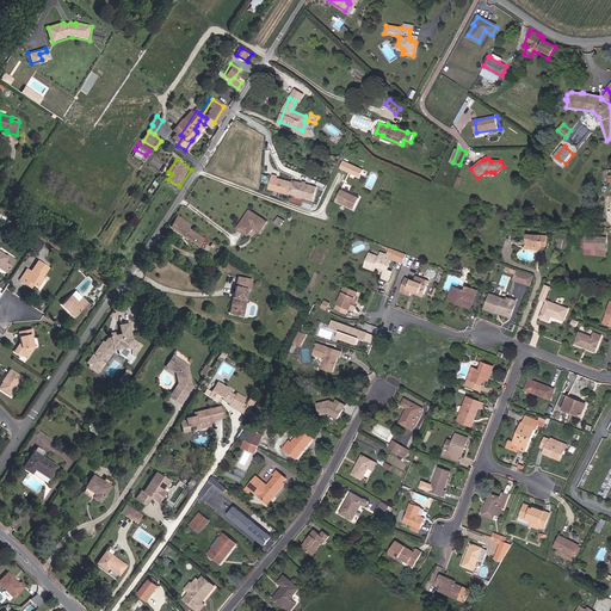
[(366,170),(346,160),(343,168),(363,178),(366,170)]
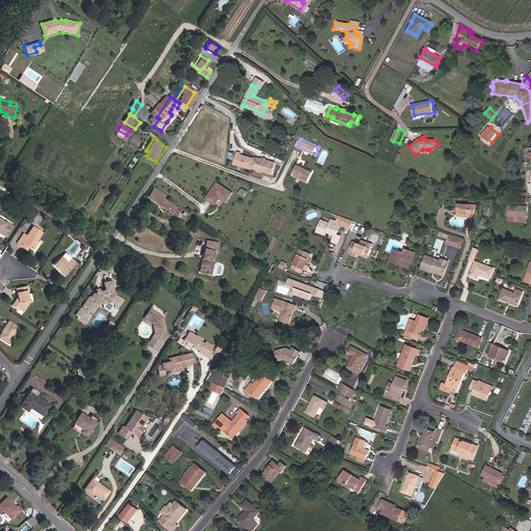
[(250,168),(253,158),(241,154),(241,151),(236,150),(232,162),(250,168)]
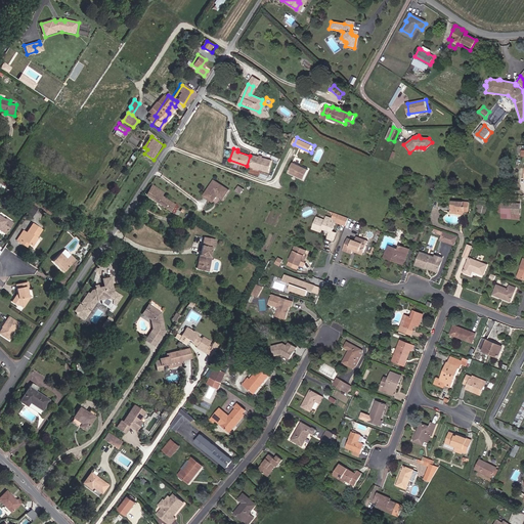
[(259,157),(251,154),(250,156),(247,166),(253,167),(254,167),(258,168),(258,169),(267,172),(271,161),(262,158),(259,157)]
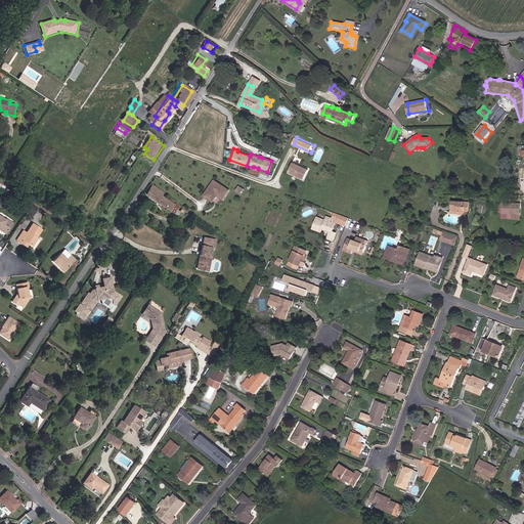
[(310,169),(295,163),(291,172),(306,179),(310,169)]
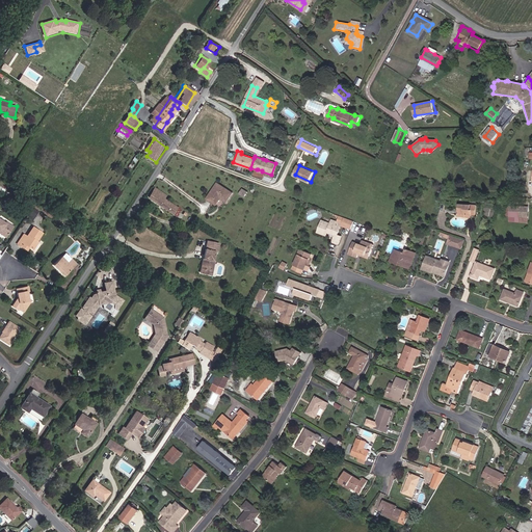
[(213,182),(203,198),(212,205),(216,197),(218,200),(224,203),(231,192),(213,182)]
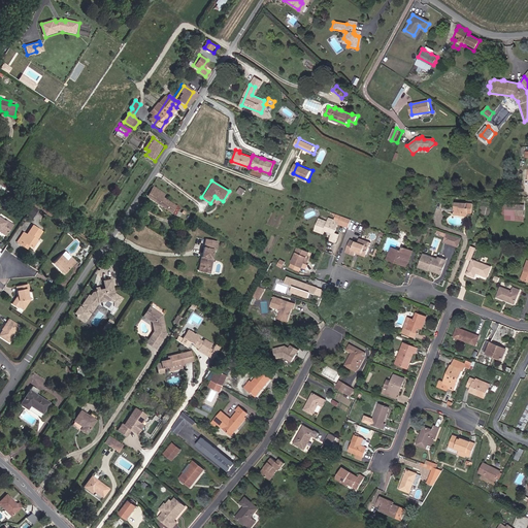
[(167,195),(155,186),(149,197),(174,213),(178,206),(166,198),(167,195)]
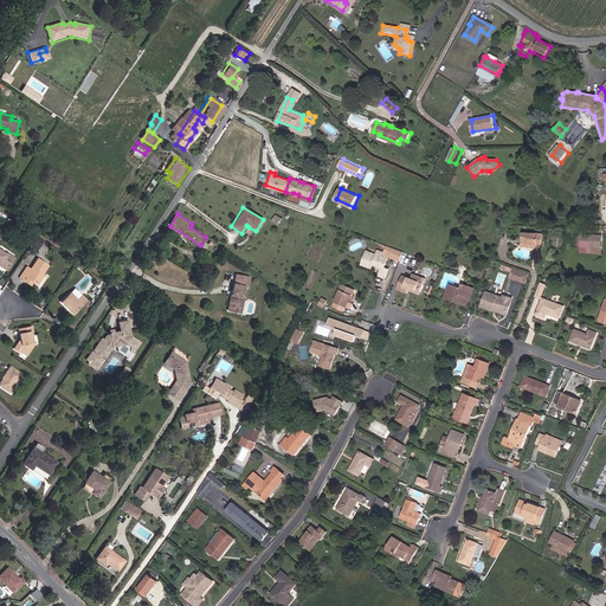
[(284,218),(278,214),(275,221),(282,225),(284,218)]
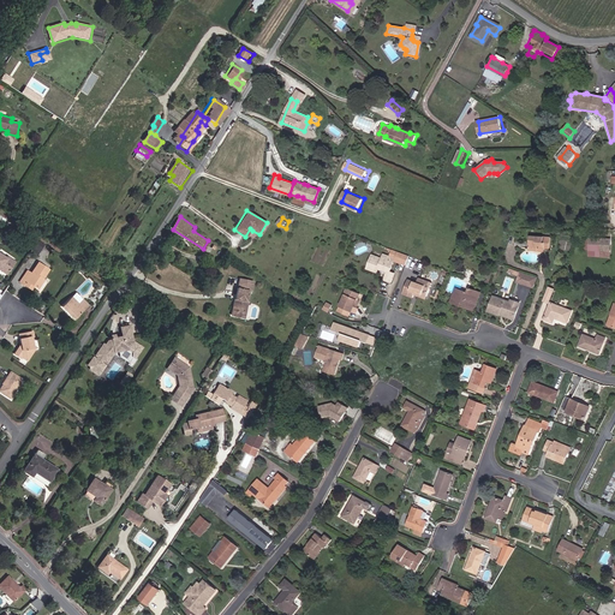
[(543,248),(549,248),(549,237),(529,236),(529,250),(536,250),(536,248),(543,248)]
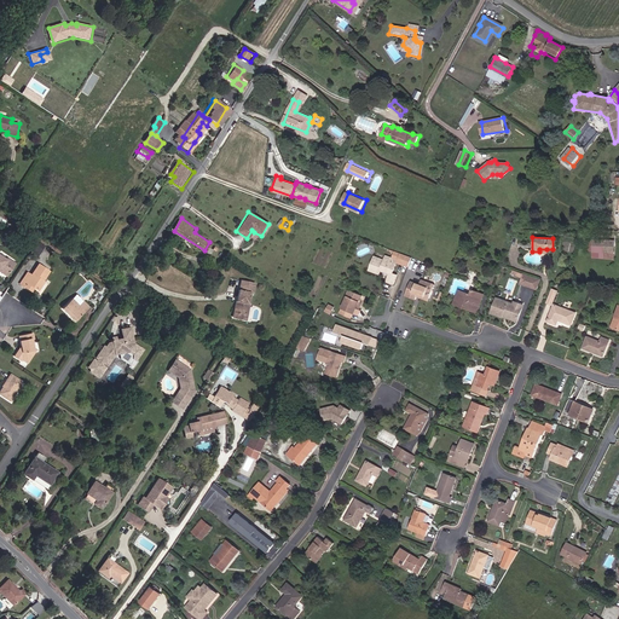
[(593,259),(613,259),(614,246),(593,246),(593,241),(588,241),(586,252),(593,252),(593,259)]
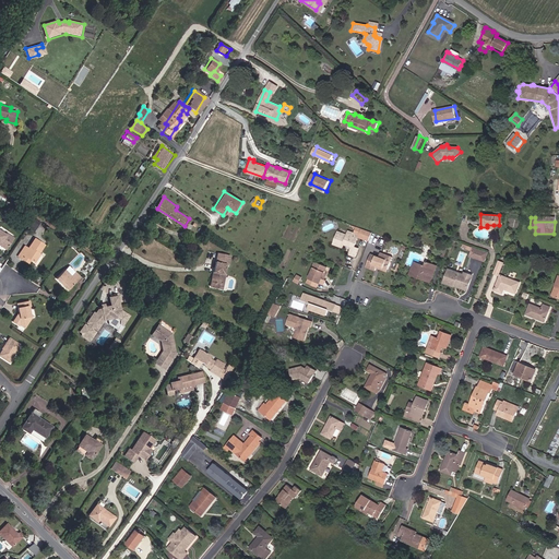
[(348,235),(340,232),(334,245),(346,248),(347,246),(354,248),(351,256),(358,258),(361,248),(358,247),(361,237),(371,242),(375,234),(358,227),(356,233),(351,230),(348,235)]
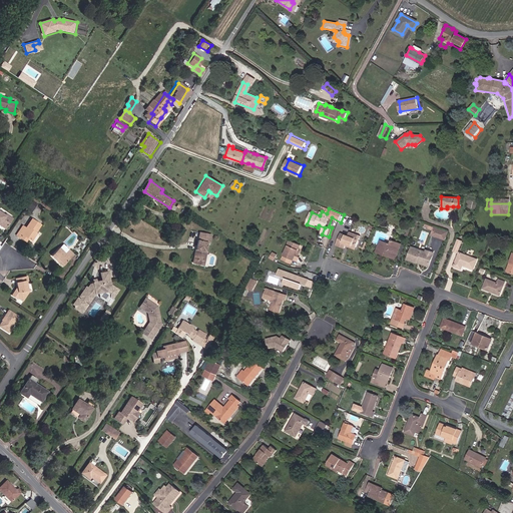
[(5,214),(4,216),(0,212),(0,222),(6,226),(11,218),(5,214)]
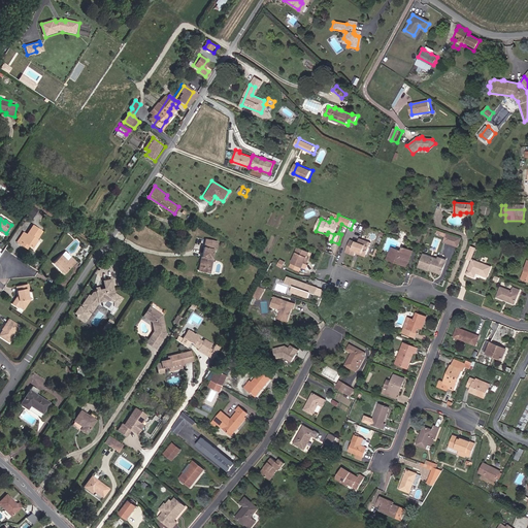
[(31,246),(34,241),(41,232),(32,226),(26,235),(22,233),(17,241),(21,243),(23,240),(29,244),(31,246)]
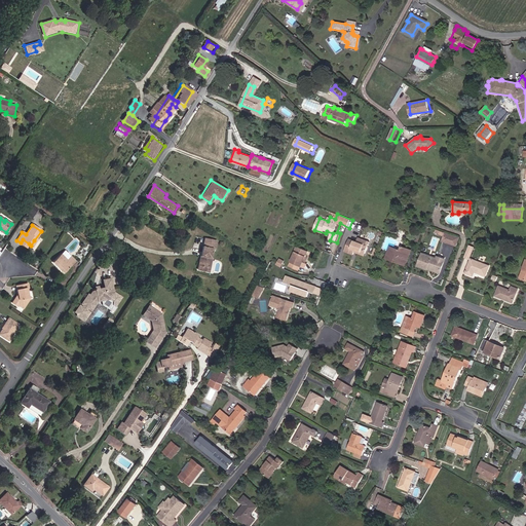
[(455,246),(458,238),(444,233),(443,236),(446,237),(444,242),(455,246)]
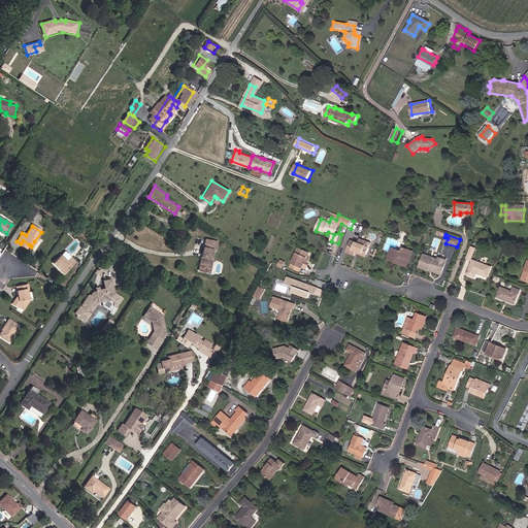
[(360,242),(353,239),(349,253),(357,256),(358,254),(368,258),(372,242),(362,239),(360,242)]
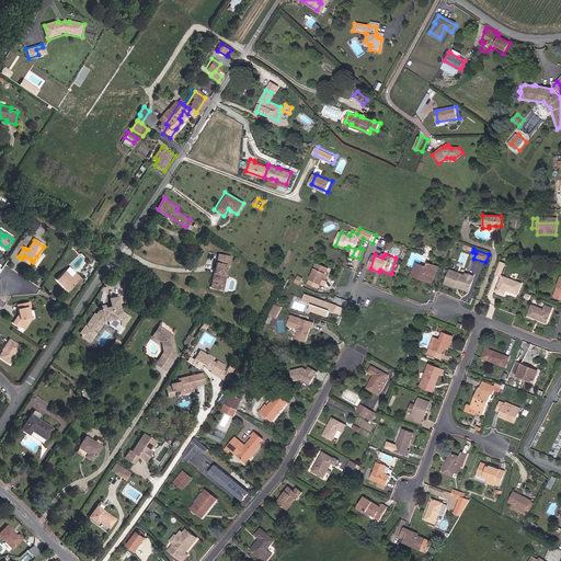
[(220,272),(224,272),(226,262),(228,263),(228,260),(216,258),(215,264),(214,264),(213,270),(214,270),(214,273),(212,273),(209,285),(221,287),(222,281),(219,279),(220,272)]
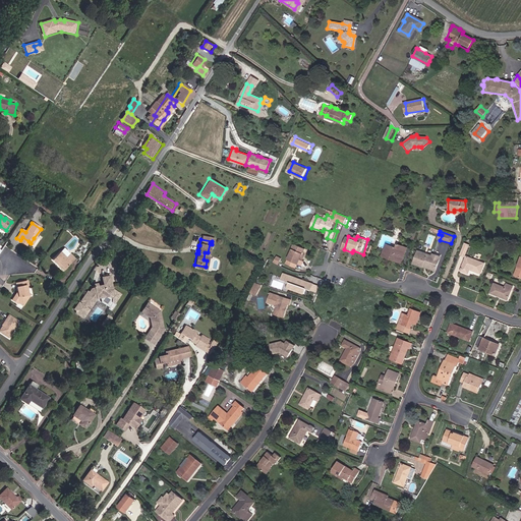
[(472,245),(467,243),(461,255),(468,257),(468,255),(472,245)]
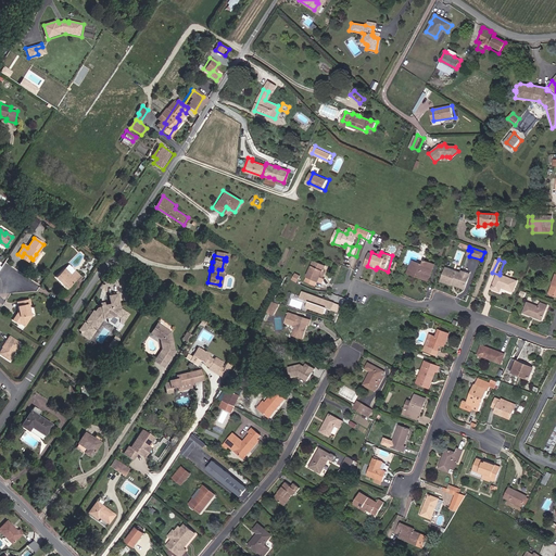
[(321,270),(324,265),(313,261),(311,266),(313,267),(308,278),(306,277),(305,281),(314,286),(316,281),(321,283),(323,278),(321,278),(319,277),(321,270)]
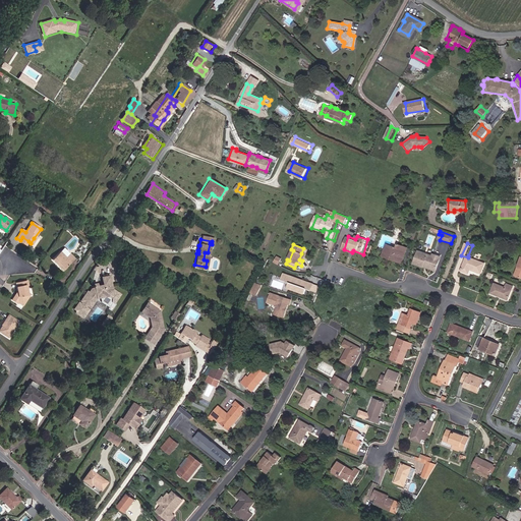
[(386,245),(382,256),(390,258),(390,256),(398,259),(399,257),(402,258),(406,247),(397,244),(395,248),(386,245)]
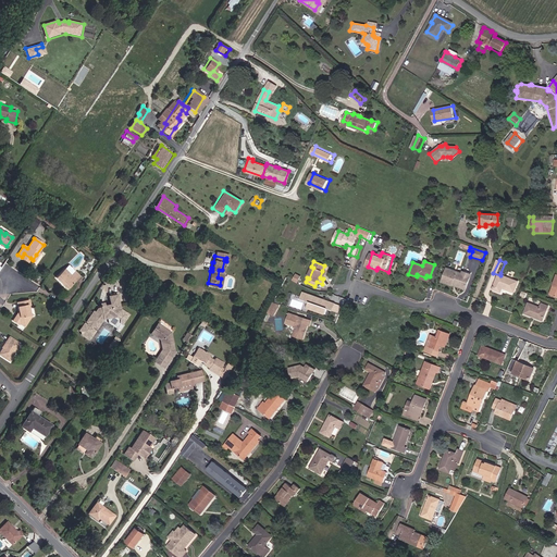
[(73,275),(66,269),(58,279),(70,291),(83,276),(77,271),(73,275)]
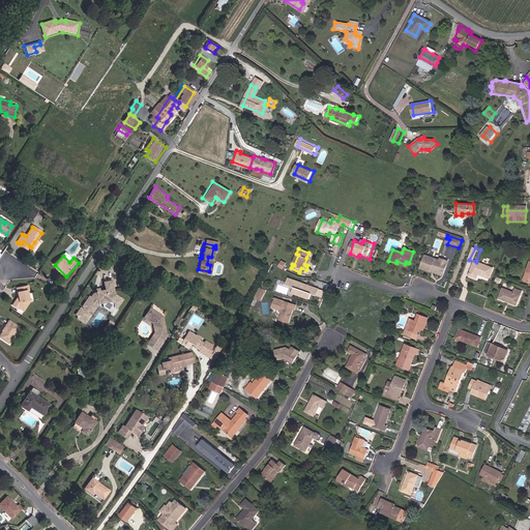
[(440,261),(424,256),(420,268),(431,272),(432,268),(434,269),(435,271),(443,274),(446,264),(440,262),(440,261)]
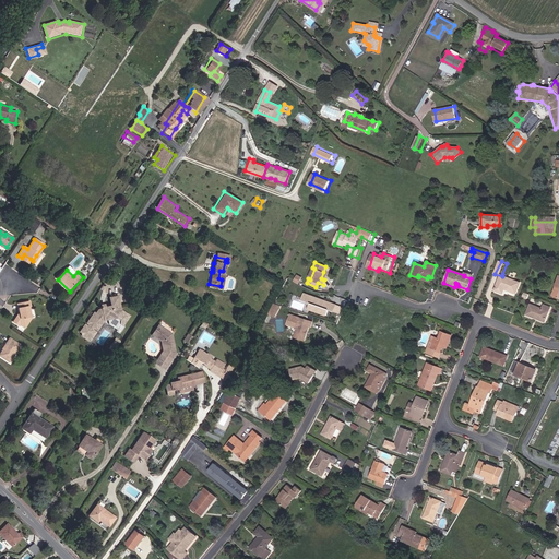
[(502,274),(502,276),(496,292),(506,295),(508,290),(519,295),(524,283),(502,274)]
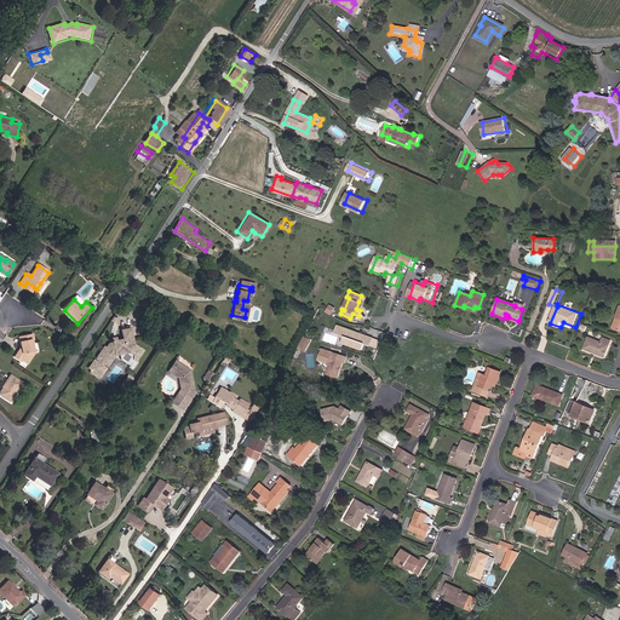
[(323,338),(328,326),(320,322),(315,334),(316,334),(322,337),(323,338)]
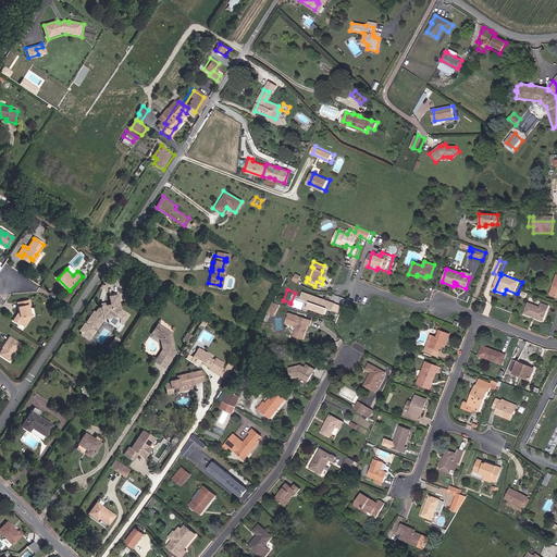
[(333,310),(334,302),(323,299),(323,300),(318,299),(318,298),(307,295),(305,301),(309,302),(308,308),(325,313),(327,308),(333,310)]
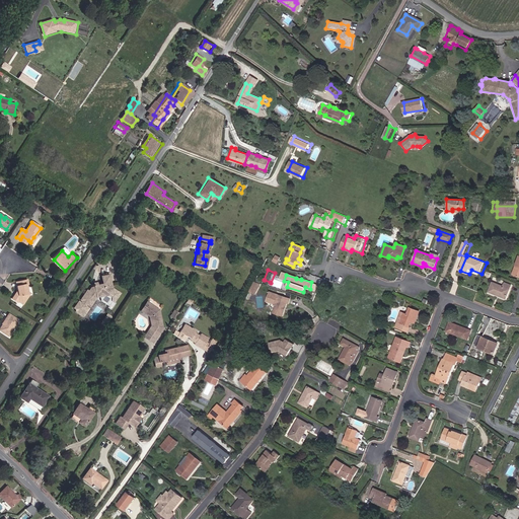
[(106,285),(115,283),(113,276),(105,278),(106,285)]
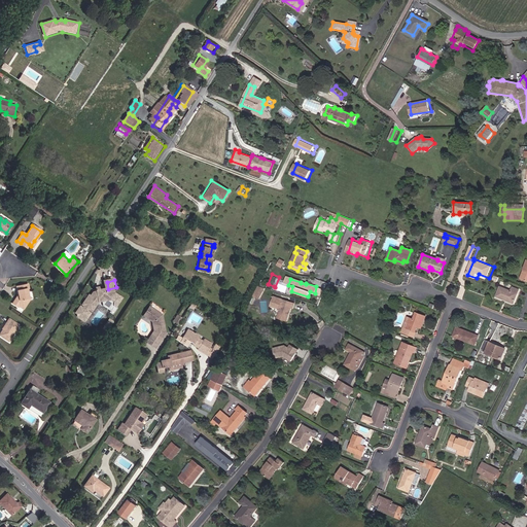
[(21,308),(28,296),(28,291),(29,291),(28,283),(18,285),(18,289),(16,289),(18,296),(15,299),(14,300),(12,303),(21,308)]
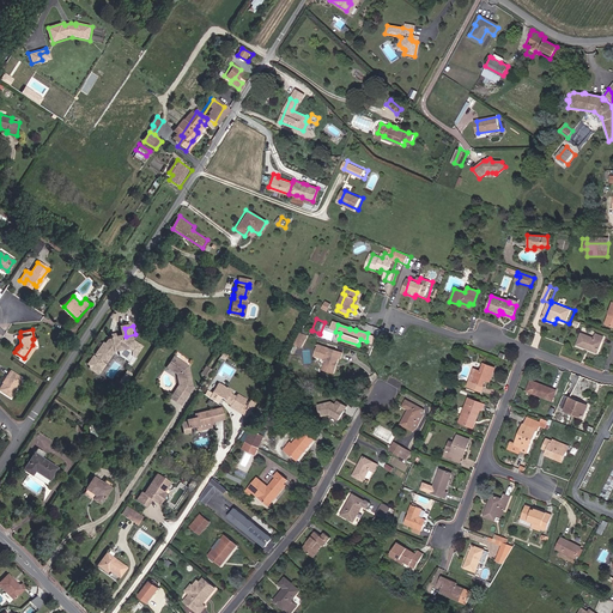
[(596,338),(584,333),(581,345),(601,353),(607,338),(598,333),(596,338)]
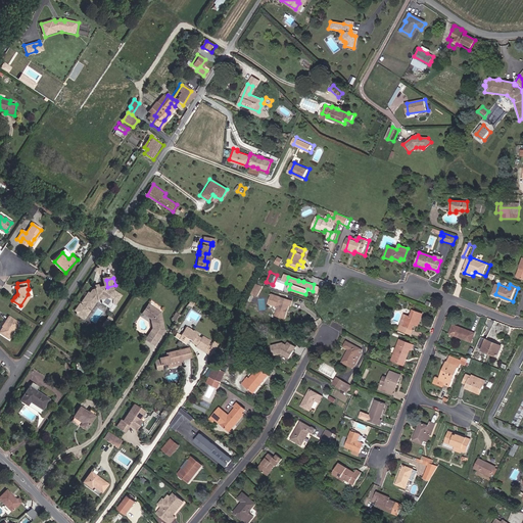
[(91,319),(102,300),(110,298),(113,297),(114,295),(113,290),(116,289),(115,285),(107,287),(101,289),(102,290),(99,290),(97,291),(94,295),(92,294),(88,302),(89,305),(88,307),(85,306),(81,313),(88,317),(89,320),(91,319)]
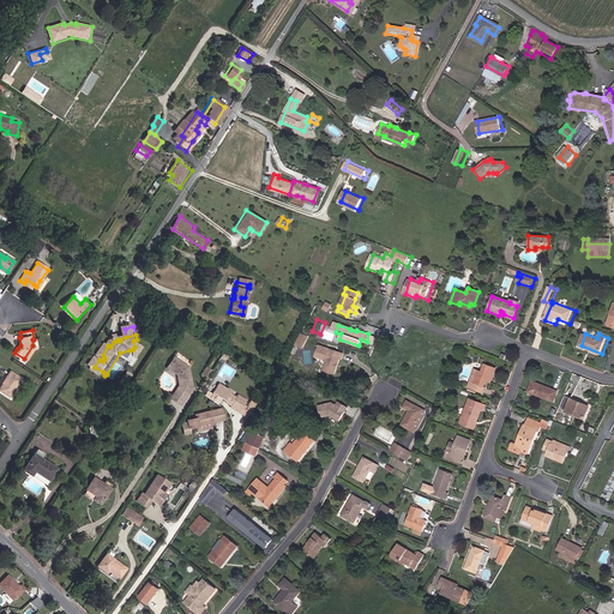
[(304,356),(309,344),(304,341),(298,353),(304,356)]
